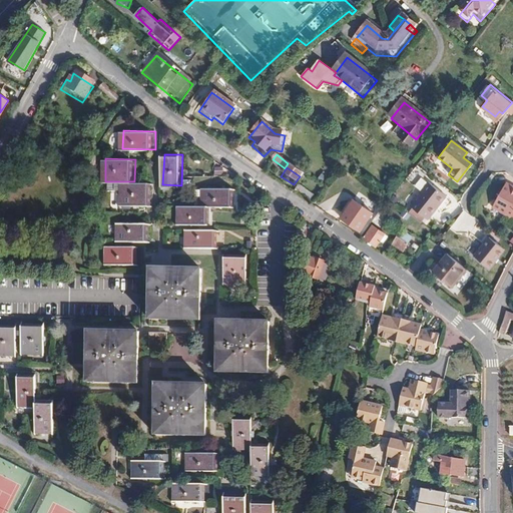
[(134,181),(123,181),(123,204),(153,204),(153,182),(134,181)]
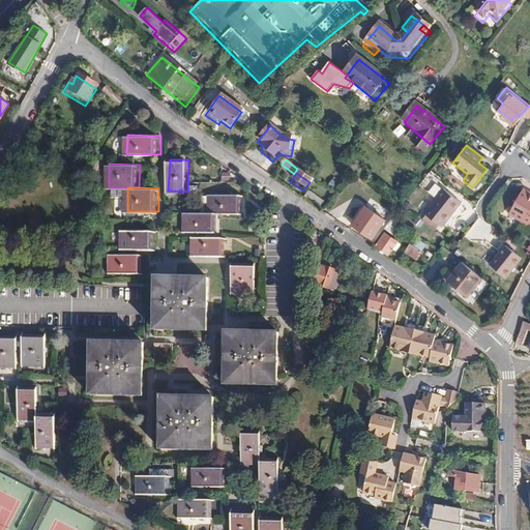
[(450,216),(447,214),(457,202),(442,190),(422,214),(441,229),(450,216)]
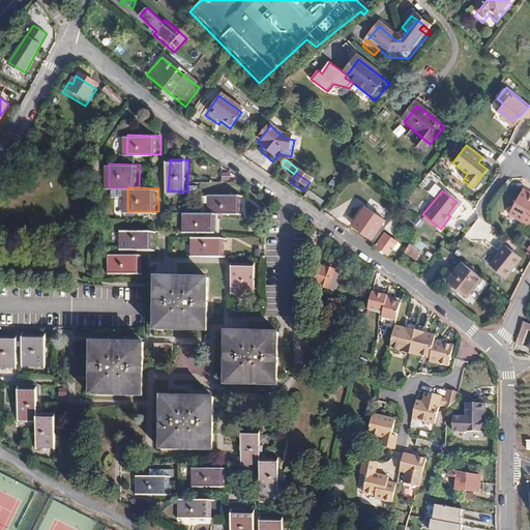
[(529,194),(523,190),(509,215),(529,227),(529,194)]
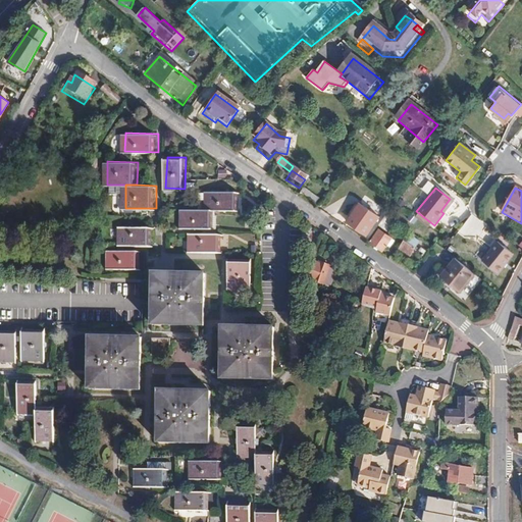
[(207,192),(206,209),(216,210),(238,211),(239,194),(207,192)]
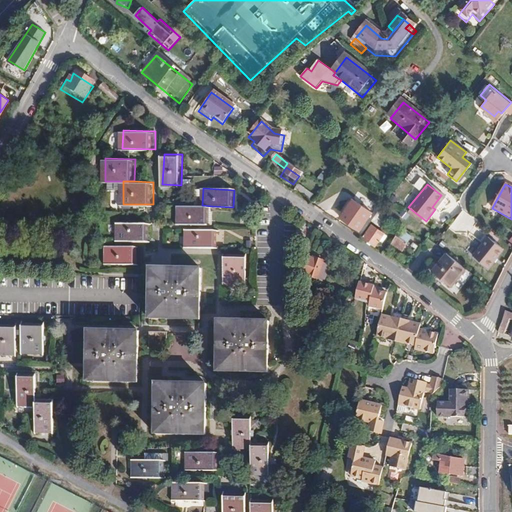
[(444,198),(441,195),(432,207),(435,209),(444,198)]
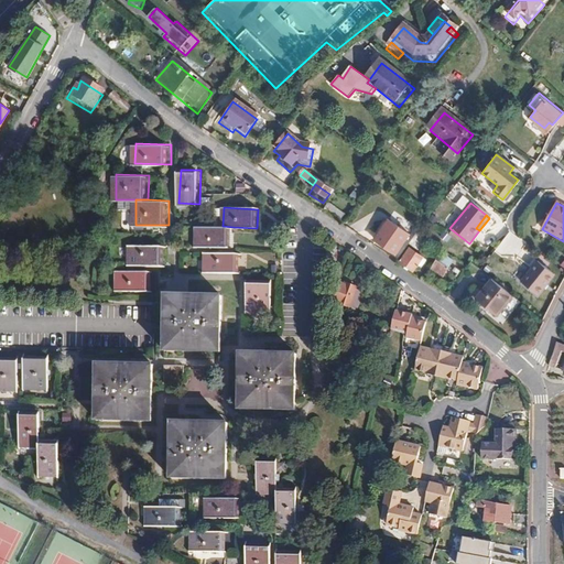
[(386,224),(372,242),(394,258),(407,239),(386,224)]
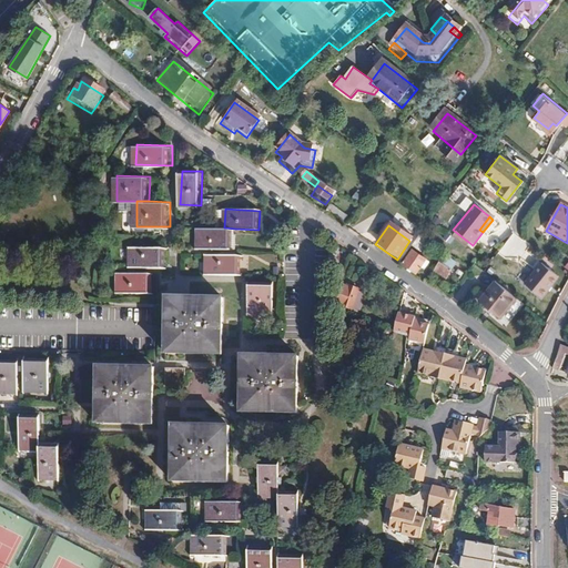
[(235,229),(224,227),(201,226),(200,247),(234,249),(235,229)]
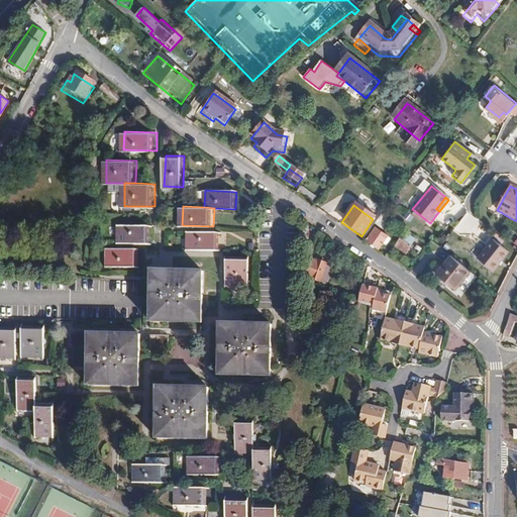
[(146,242),(146,223),(116,223),(116,241),(146,242)]
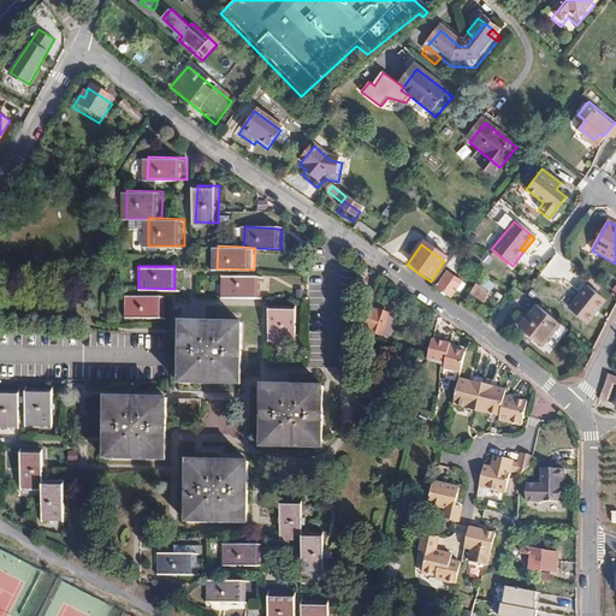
[(432,288),(449,301),(460,286),(444,274),(432,288)]
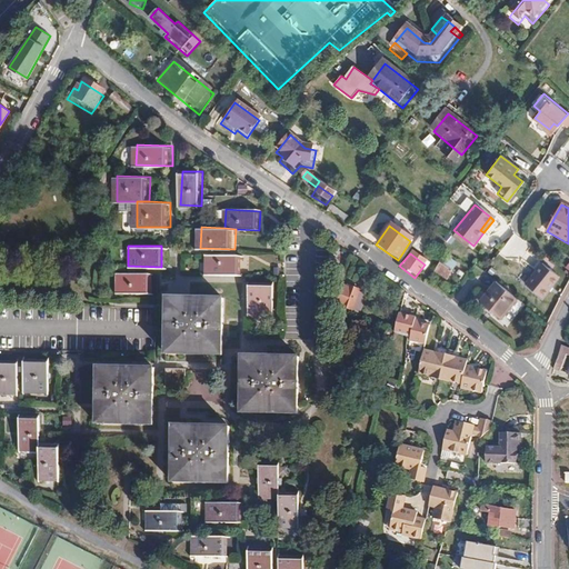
[(242,276),(242,255),(208,255),(208,275),(242,276)]
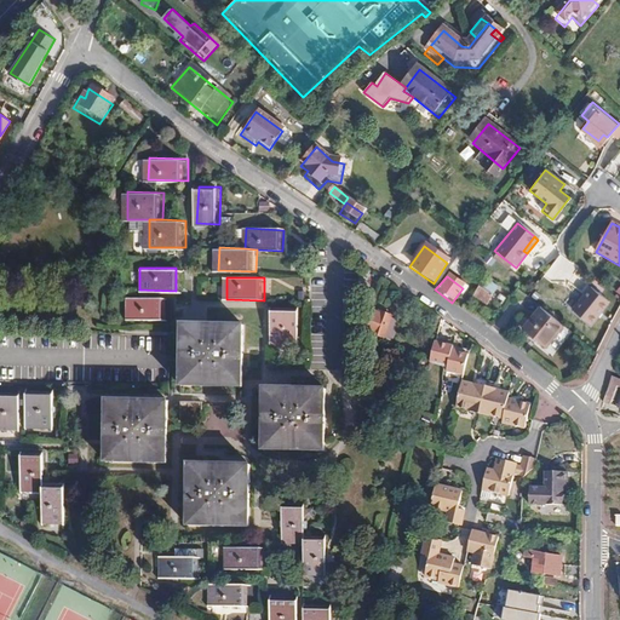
[(362,282),(357,293),(367,299),(373,290),(362,282)]
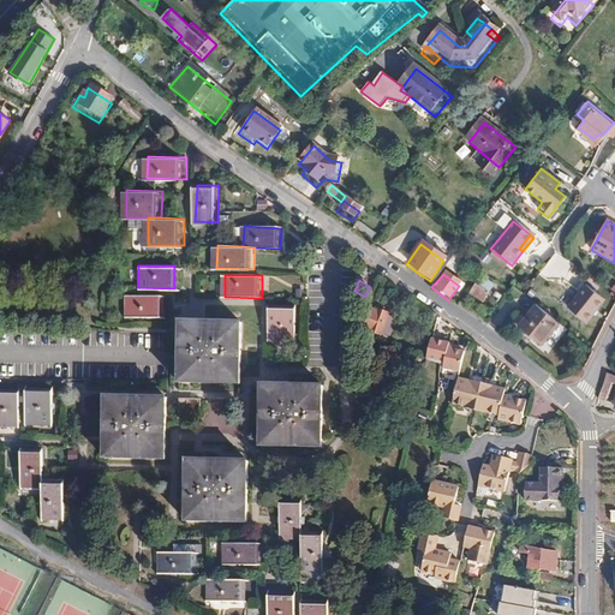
[(491,290),(478,281),(467,296),(481,305),(491,290)]
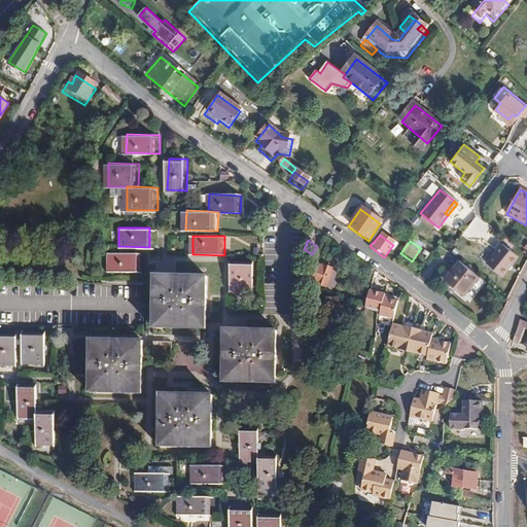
[(516,255),(500,243),(486,261),(501,274),(516,255)]
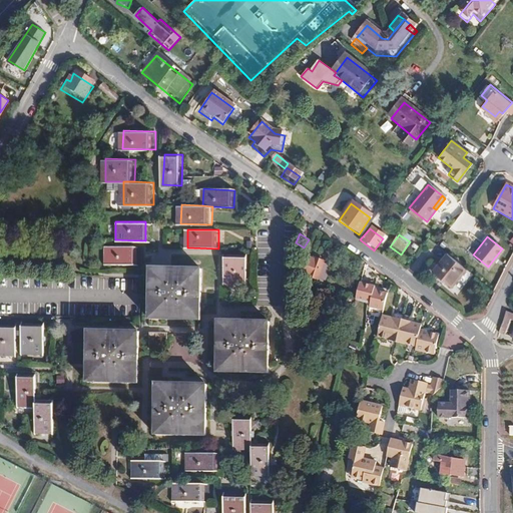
[(137,263),(138,244),(107,244),(107,263),(137,263)]
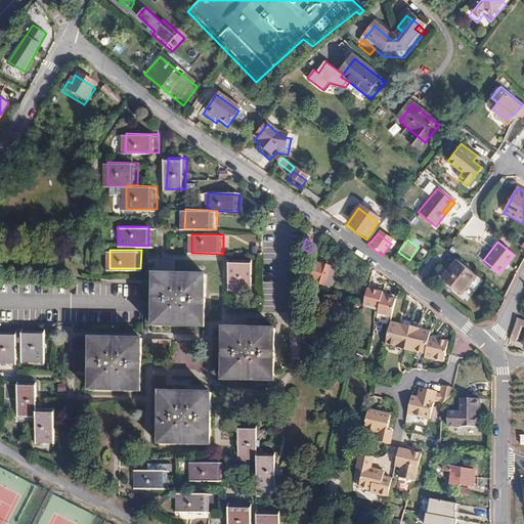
[(478,275),(457,258),(442,277),(463,294),(478,275)]
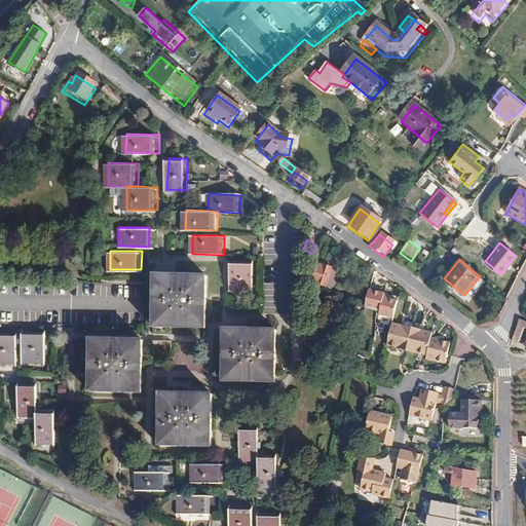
[(255,293),(256,263),(232,262),(232,292),(255,293)]
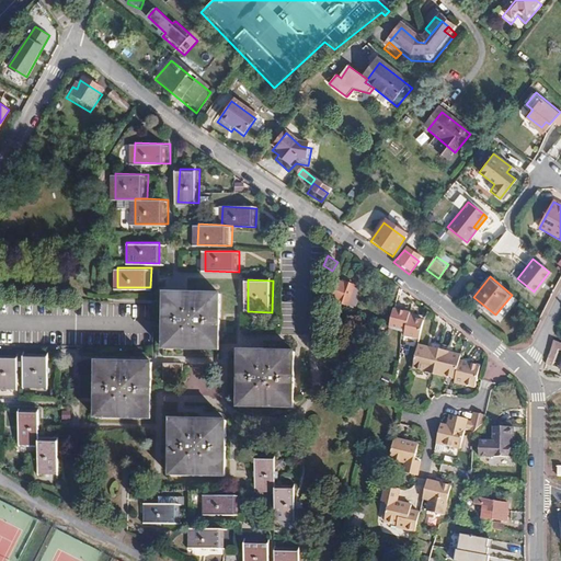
[(355,312),(363,295),(356,292),(357,289),(347,284),(346,286),(340,283),(332,301),(355,312)]
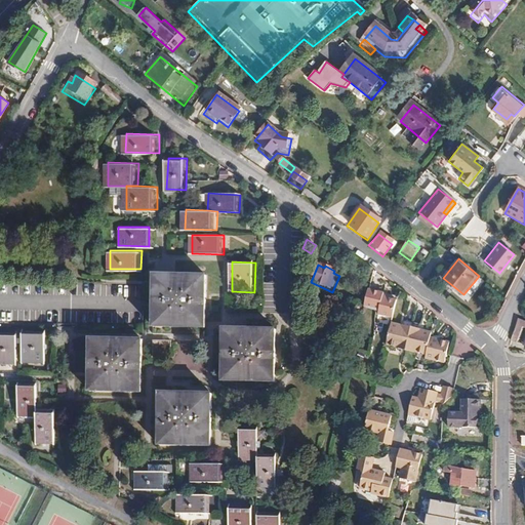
[(207,328),(208,275),(177,274),(156,274),(154,326),(207,328)]
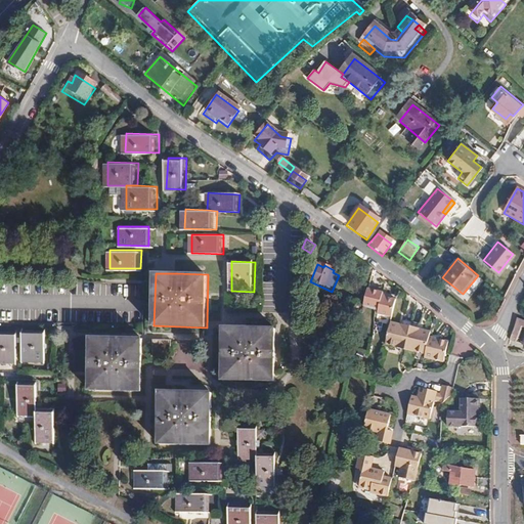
[(367,312),(396,320),(401,299),(390,296),(391,292),(374,288),(367,312)]
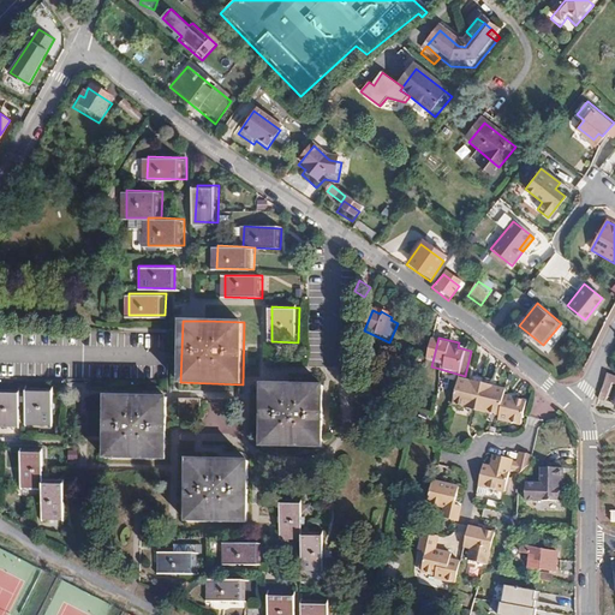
[(465,377),(459,400),(471,404),(470,405),(482,408),(489,380),(479,377),(478,381),(465,377)]
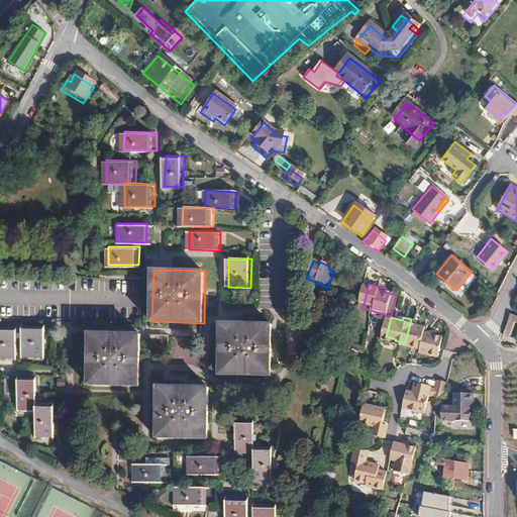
[(512,324),(516,327),(516,330),(509,345),(514,348),(516,342),(516,320),(510,317),(499,340),(503,342),(512,324)]
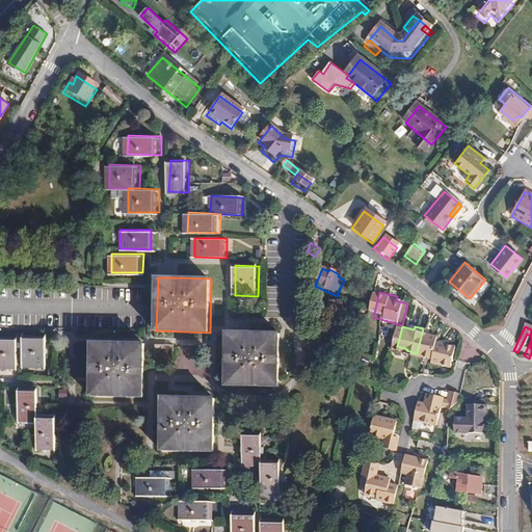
[(442,340),(443,335),(439,334),(423,328),(417,353),(422,354),(423,352),(437,356),(442,340)]
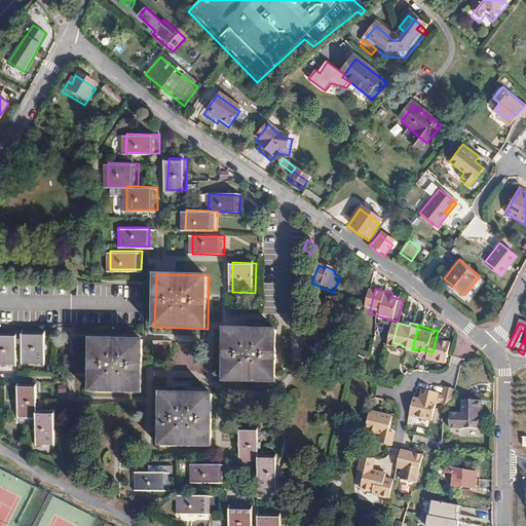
[(275,383),(277,331),(243,330),(225,330),(223,382),(275,383)]
